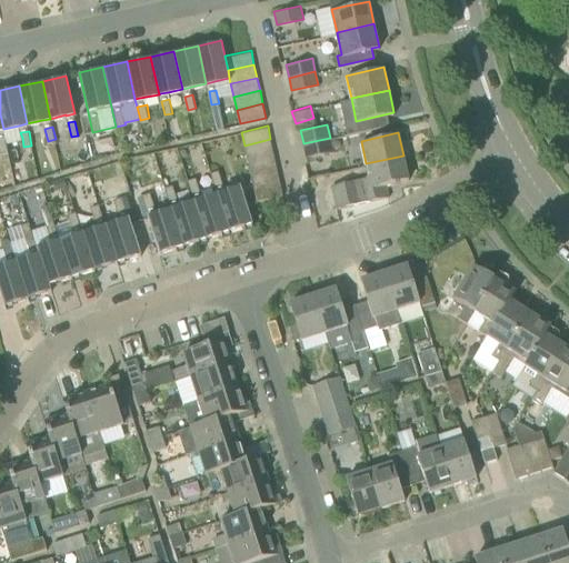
[(332,150),(330,138),(303,143),(307,157),(332,150)]
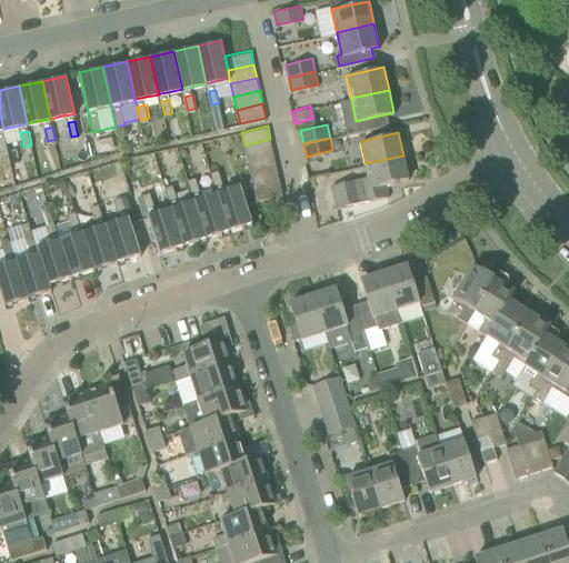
[(270,139),(245,146),(248,159),(273,152),(270,139)]
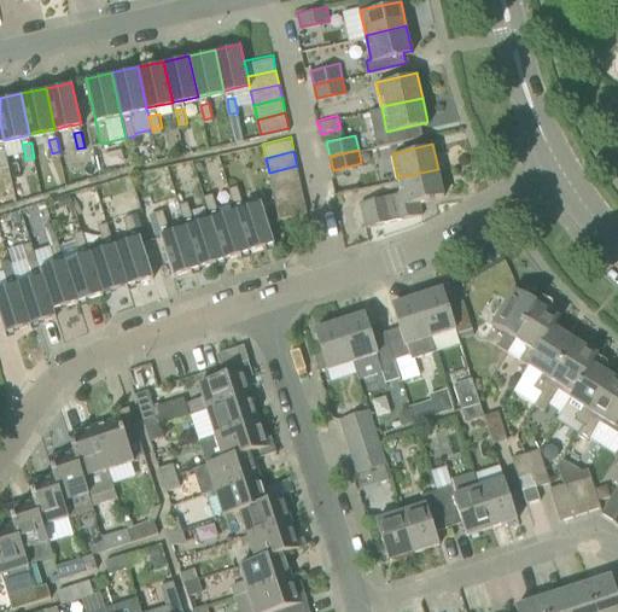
[(297,165),(269,173),(272,187),(301,181),(297,165)]
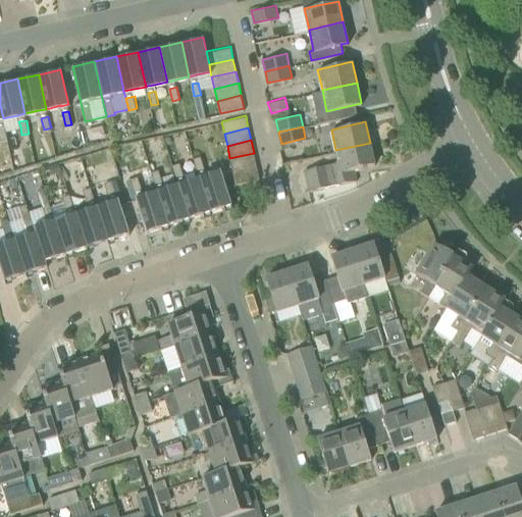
[(354,168),(374,163),(370,143),(335,150),(338,161),(304,169),(309,190),(357,178),(354,168)]
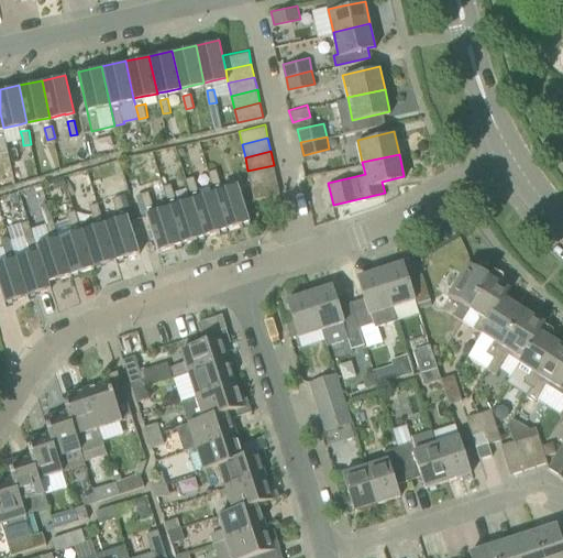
[(277,178),(274,165),(247,171),(251,184),(277,178)]
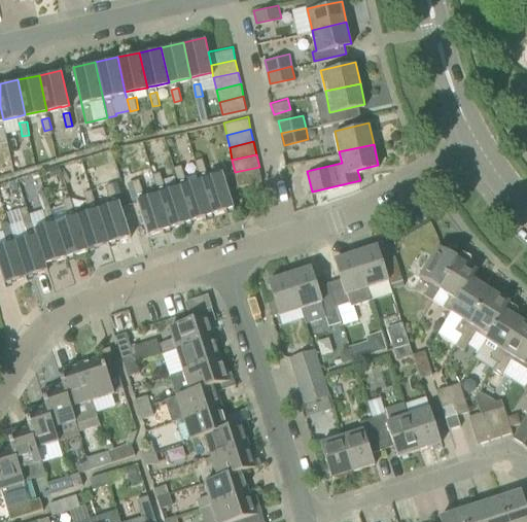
[(206,168),(203,157),(195,159),(198,171),(206,168)]
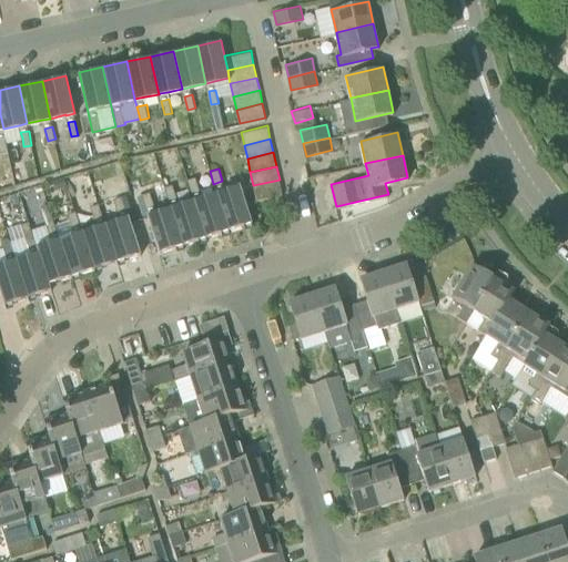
[(200,187),(196,176),(188,179),(191,191),(200,187)]
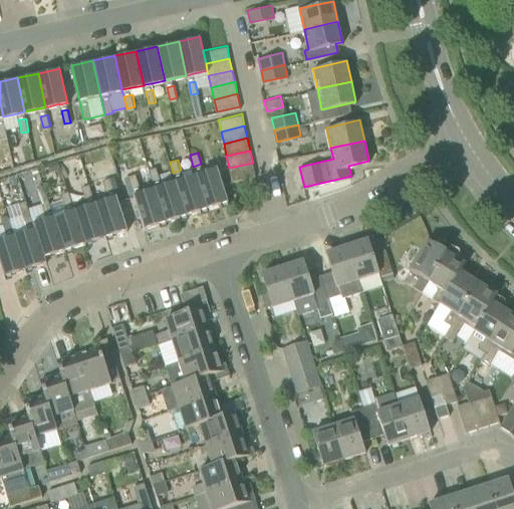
[(232,180),(255,175),(253,163),(229,168),(232,180)]
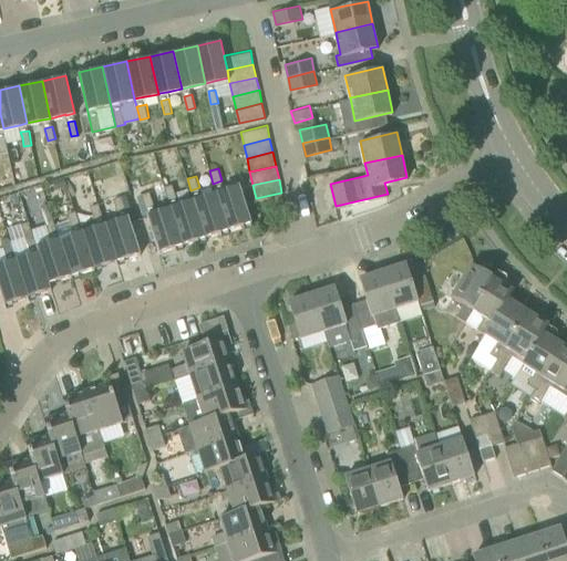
[(176,195),(173,183),(164,185),(167,198),(176,195)]
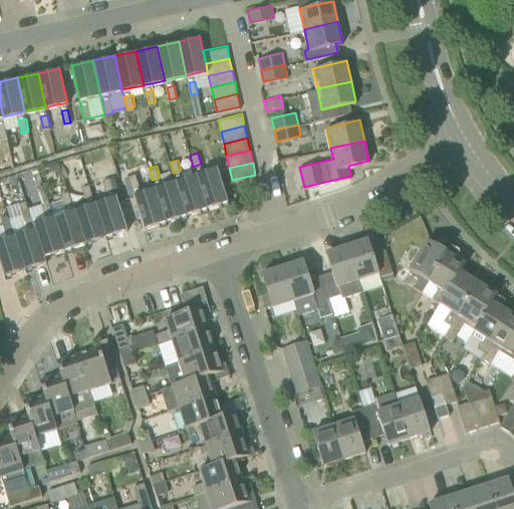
[(218,167),(204,172),(197,174),(207,207),(228,200),(218,167)]
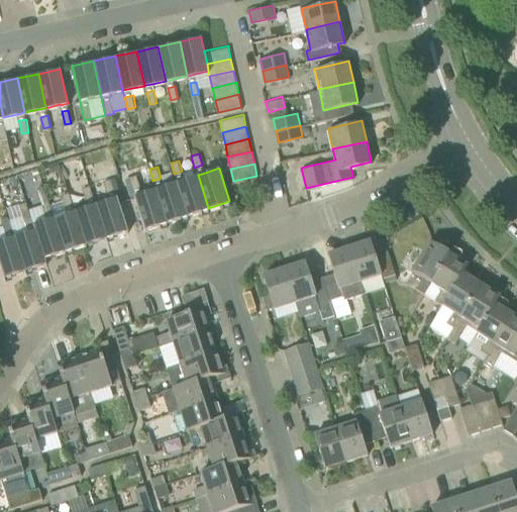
[(140,185),(136,175),(128,177),(131,188),(140,185)]
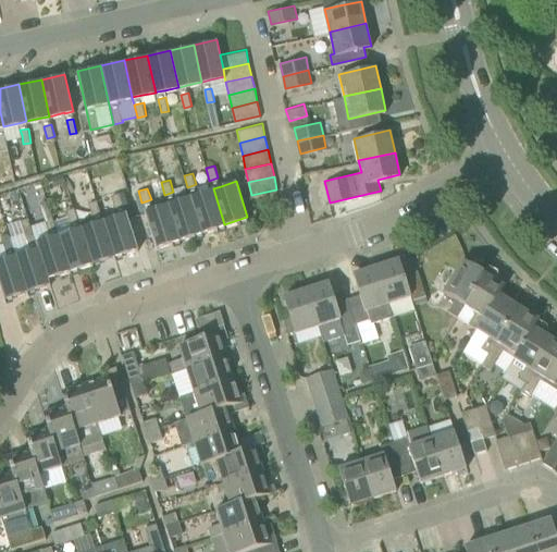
[(211,188),(199,193),(190,196),(202,232),(224,224),(213,188),(211,188)]
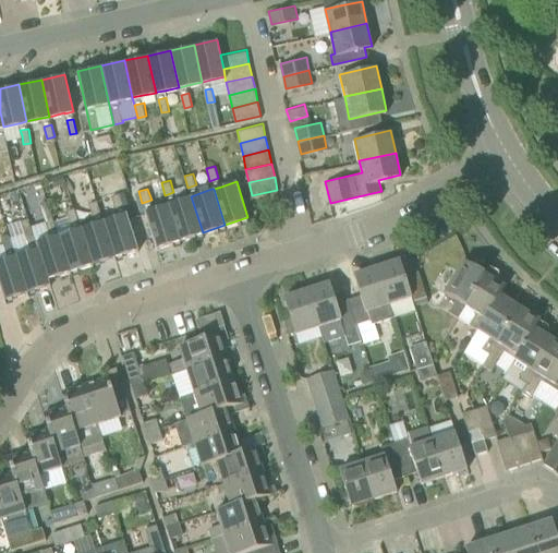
[(119,192),(111,194),(113,200),(116,207),(123,204),(119,192)]
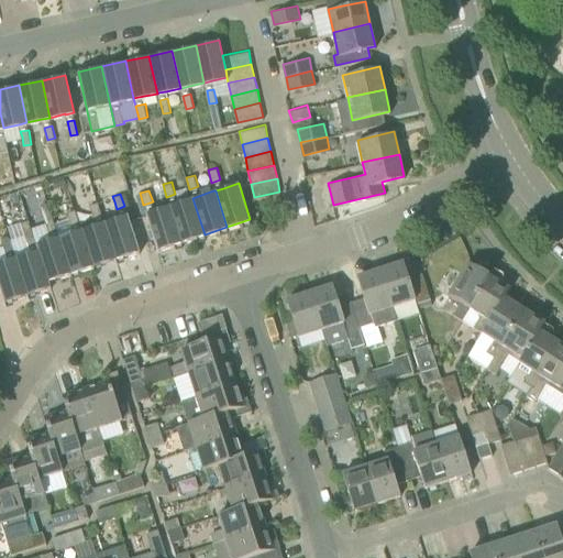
[(191,198),(177,203),(169,205),(181,242),(205,234),(192,198),(191,198)]
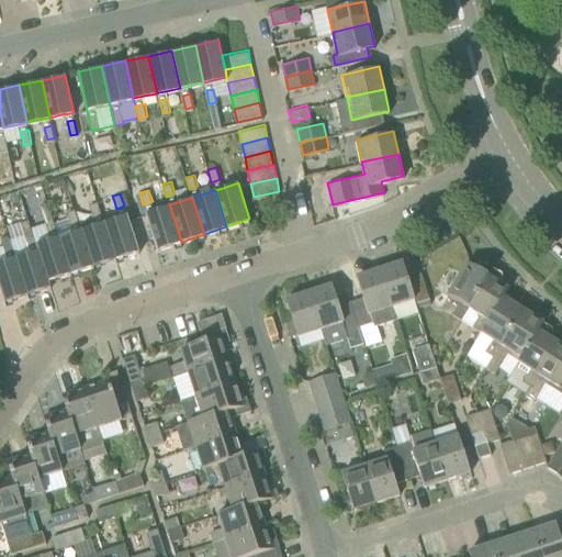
[(101,213),(98,200),(89,203),(93,215),(101,213)]
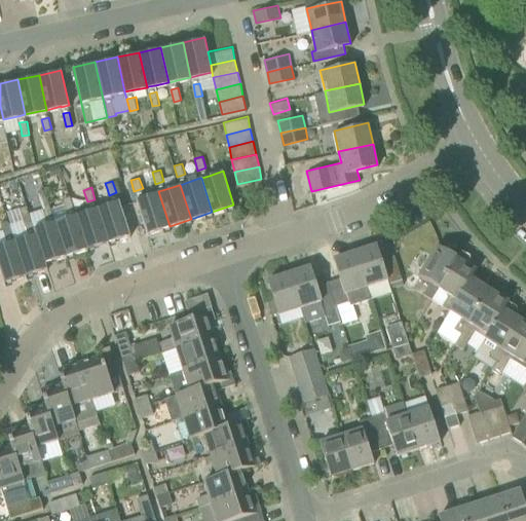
[(33,227),(45,261),(67,255),(54,221),(44,189),(36,191),(46,224),(33,227)]
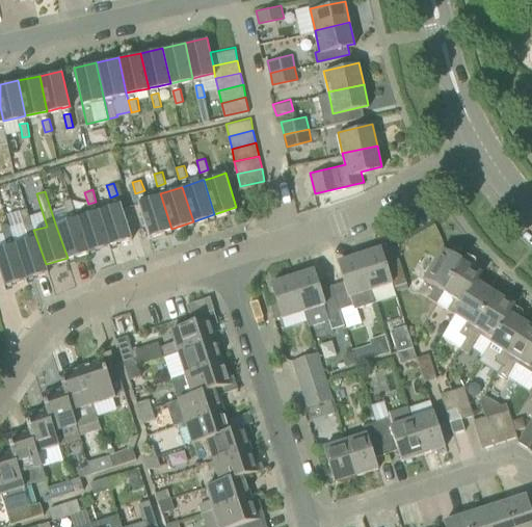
[(160,193),(147,198),(138,201),(150,236),(171,229),(160,193)]
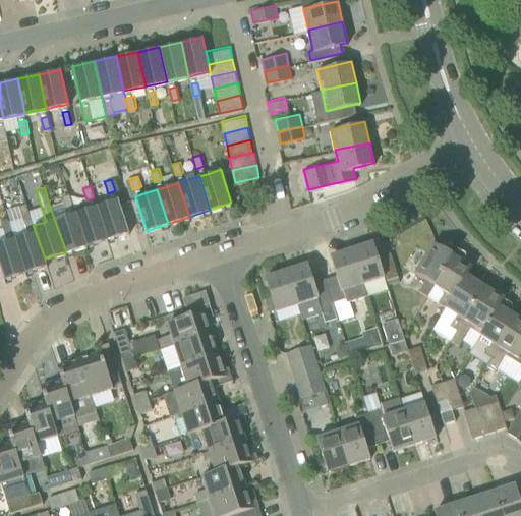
[(88,245),(75,212),(68,192),(62,194),(68,215),(54,219),(66,252),(88,245)]
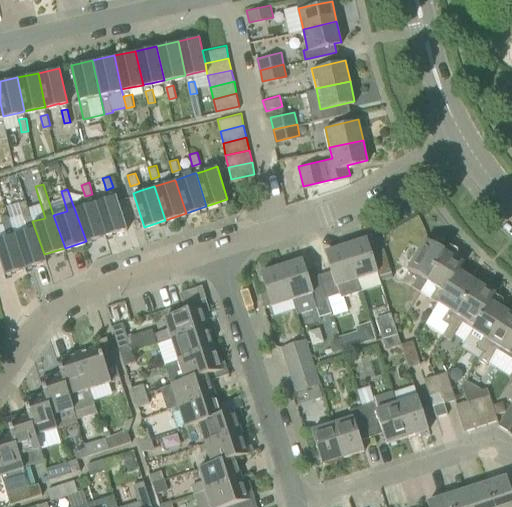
[(127,228),(116,194),(108,197),(95,201),(106,234),(127,228)]
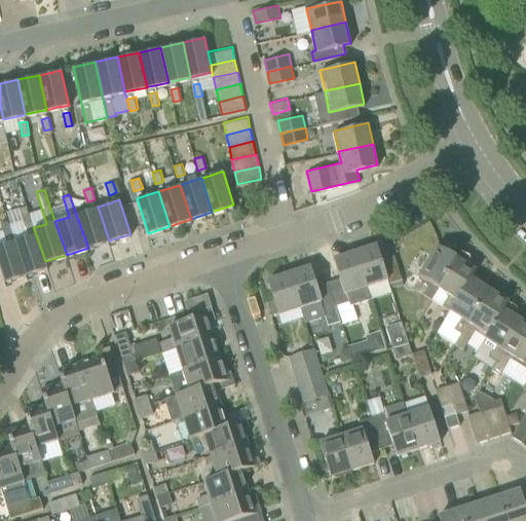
[(47,267),(45,261),(33,227),(26,205),(19,207),(23,218),(9,222),(26,274),(47,267)]
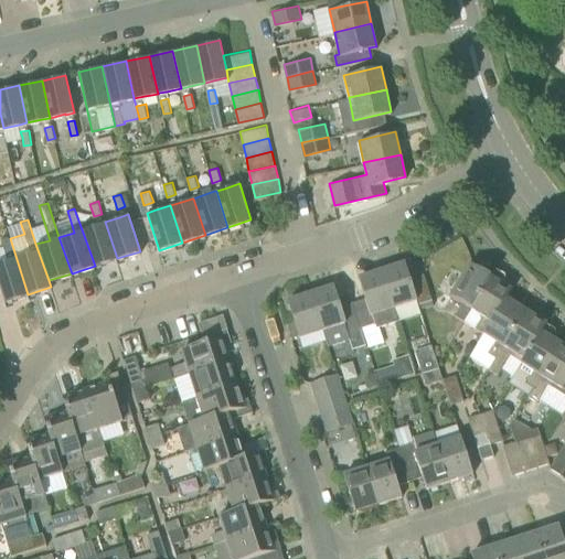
[(117,258),(105,222),(97,224),(82,229),(95,266),(117,258)]
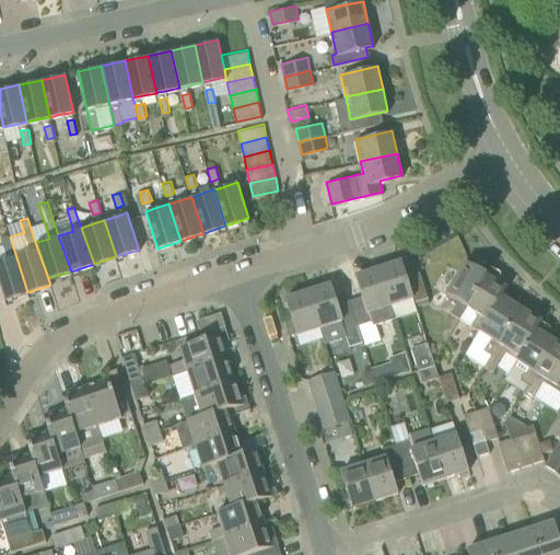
[(0,286),(4,300),(27,292),(10,236),(9,235),(1,238),(7,258),(0,259),(0,286)]
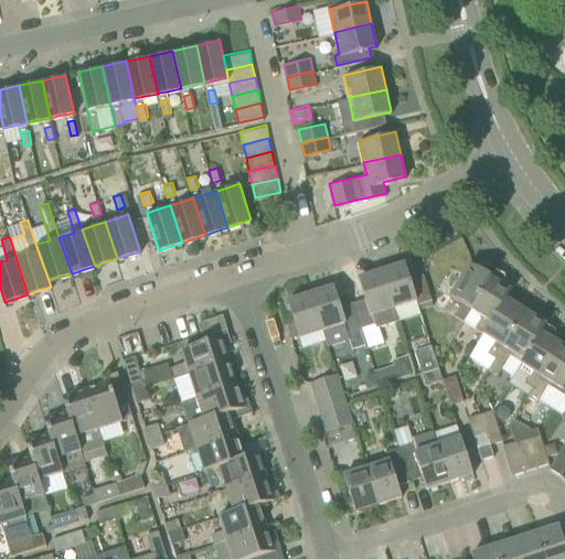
[(405,261),(381,269),(393,307),(394,305),(417,299),(411,277),(405,261)]
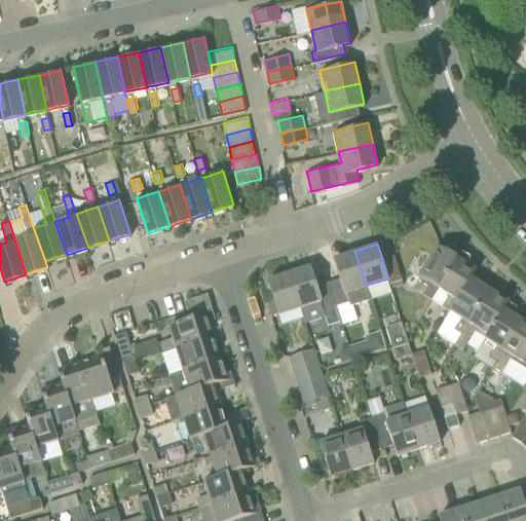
[(439,287),(462,249),(457,246),(454,251),(449,247),(447,250),(438,245),(419,274),(427,280),(428,284),(423,292),(434,298),(440,287),(439,287)]
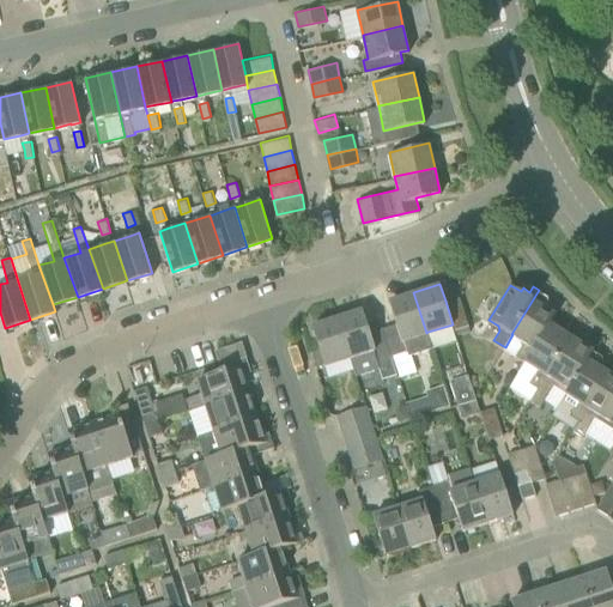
[(526,360),(550,321),(556,313),(545,307),(547,303),(540,298),(544,293),(539,290),(511,334),(513,334),(522,340),(522,346),(517,354),(526,360)]
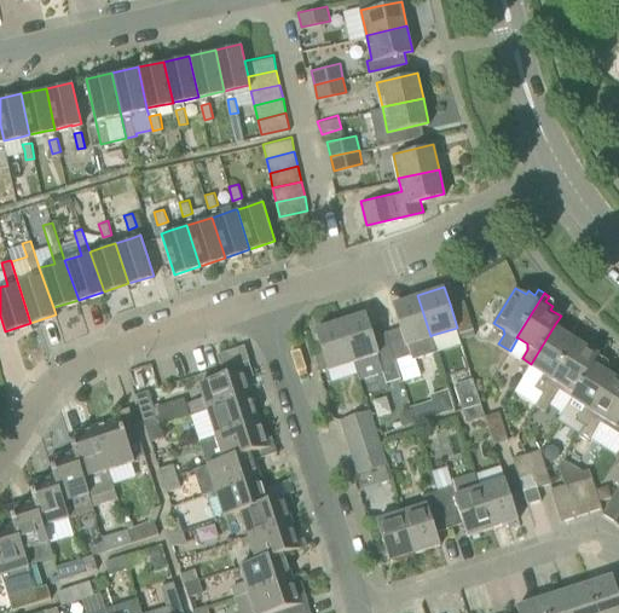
[(386,329),(395,358),(409,353),(412,352),(414,357),(437,350),(432,335),(431,336),(417,295),(393,304),(400,325),(386,329)]
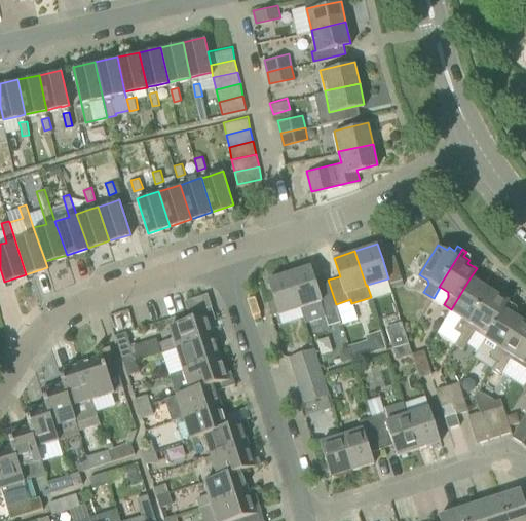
[(382,258),(388,278),(389,282),(402,277),(395,254),(382,258)]
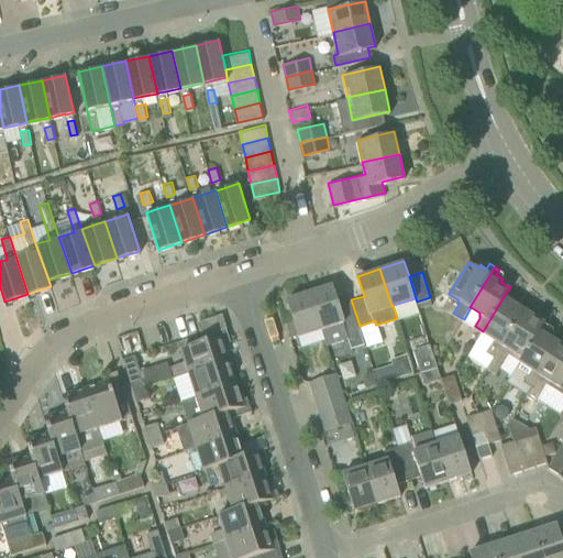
[(349,337),(352,346),(365,342),(360,326),(351,299),(340,304),(333,284),(310,292),(321,328),(322,327),(328,343),(349,337)]
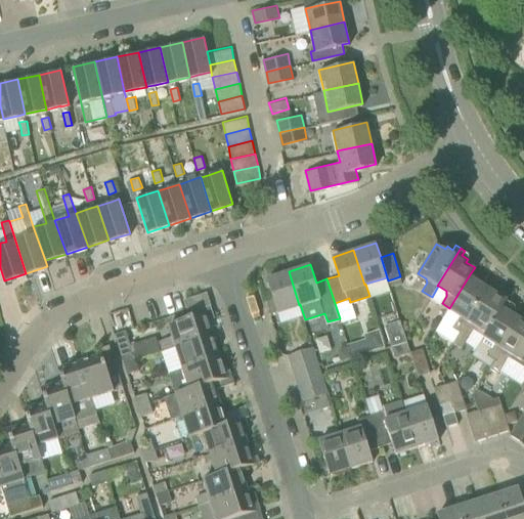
[(267,277),(277,311),(299,305),(289,271),(267,277)]
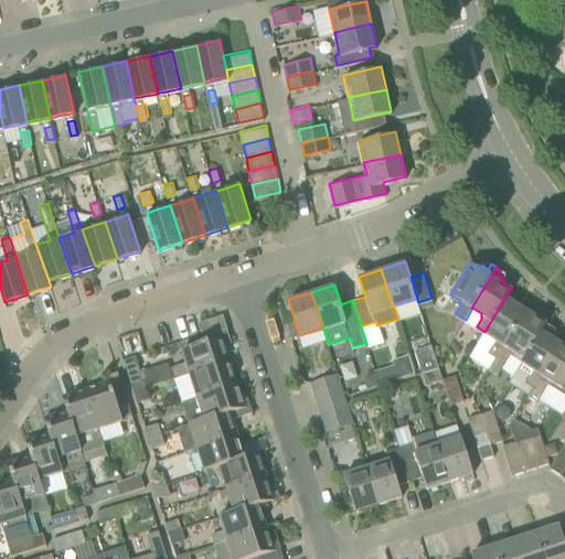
[(526,309),(507,296),(484,332),(493,337),(494,343),(489,352),(496,355),(497,356),(526,309)]
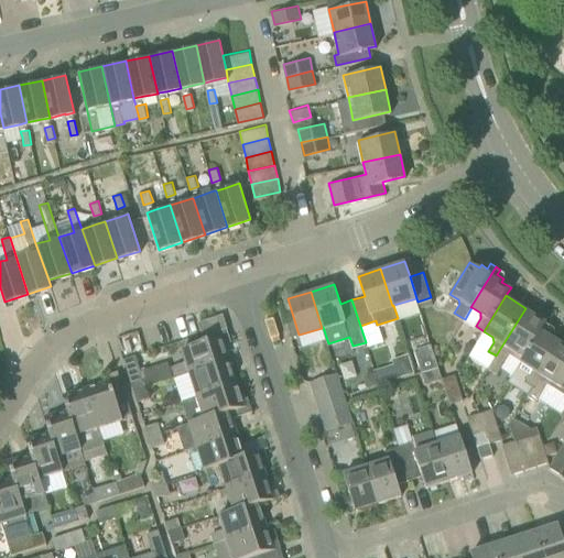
[(516,351),(523,356),(545,320),(525,308),(496,356),(495,354),(488,367),(498,373),(511,352),(516,351)]
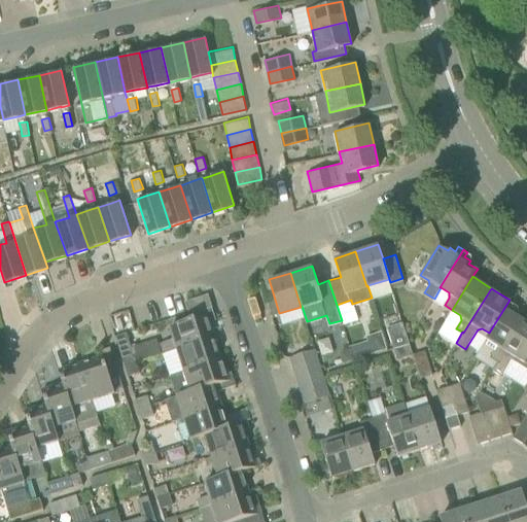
[(489,333),(476,356),(493,367),(524,319),(516,314),(518,311),(512,307),(514,303),(510,300),(489,333)]
